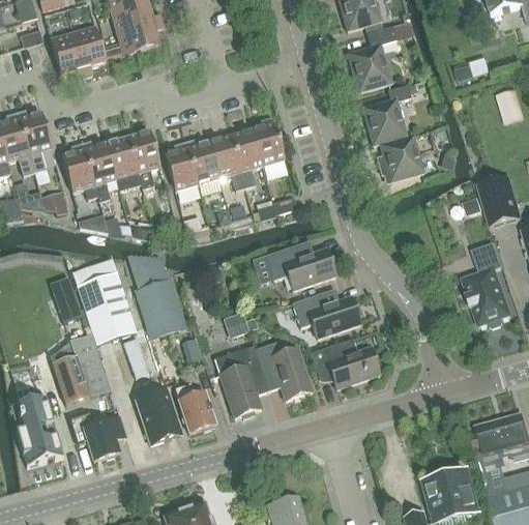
[(108,0),(112,13),(148,3),(147,0),(108,0)]
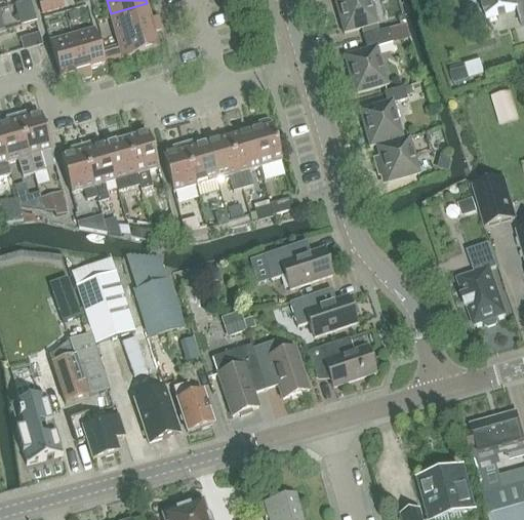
[(390,26),(388,17),(377,21),(371,0),(335,0),(345,30),(371,23),(373,30),(390,26)]
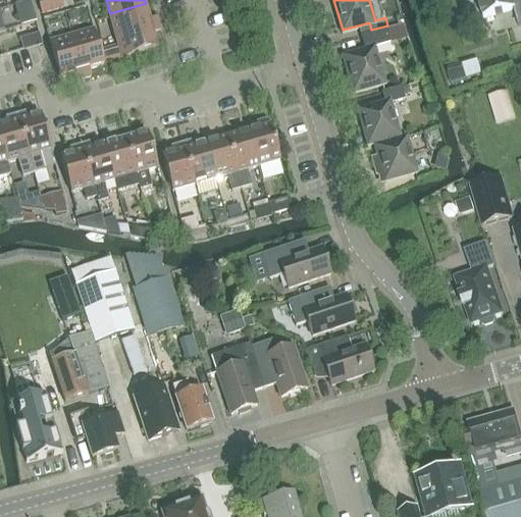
[(480,0),(484,13),(514,5),(519,20),(520,20),(520,0),(480,0)]
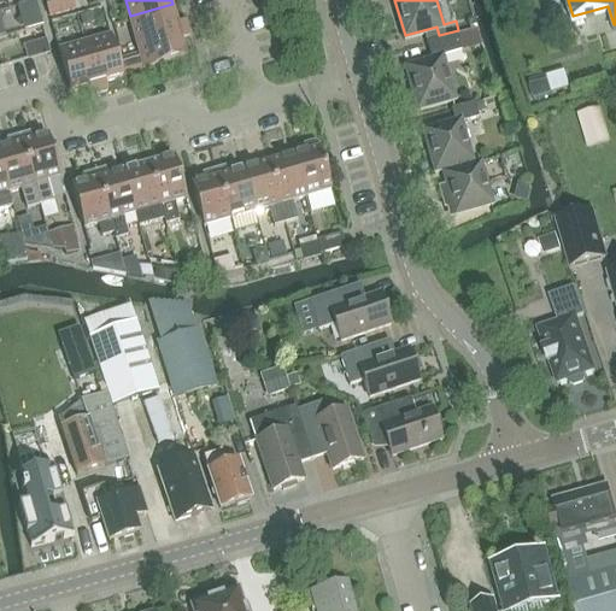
[(130,16),(138,41),(171,31),(169,23),(177,21),(172,4),(130,16)]
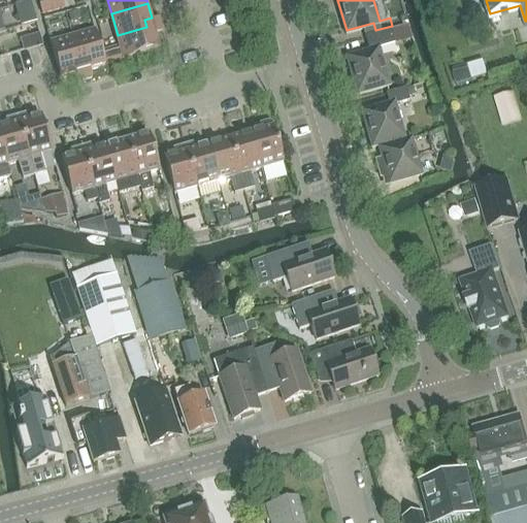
[(73,33),(81,62),(88,60),(90,67),(105,62),(99,40),(96,26),(73,33)]
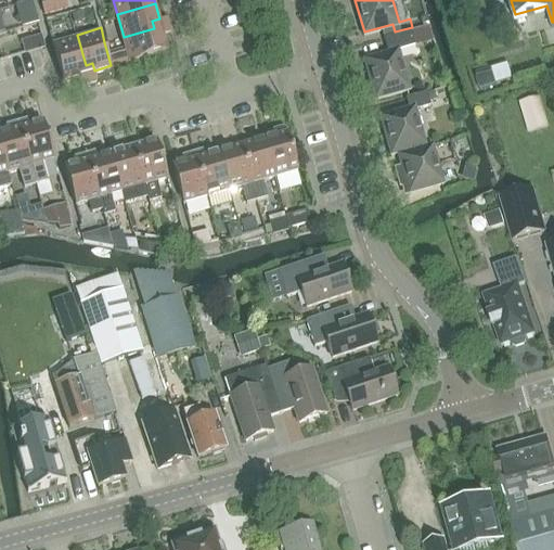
[(412,27),(395,32),(385,35),(389,49),(364,55),(376,97),(411,87),(399,47),(416,42),(412,27)]
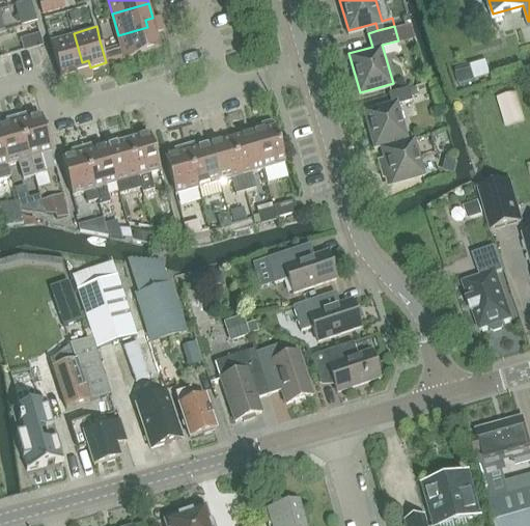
[(118,35),(120,43),(124,56),(124,57),(161,47),(157,31),(149,33),(147,27),(118,35)]
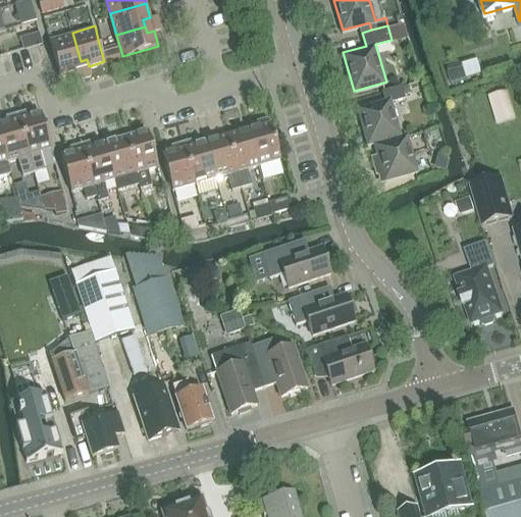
[(50,39),(60,74),(75,69),(73,62),(81,61),(72,33),(50,39)]
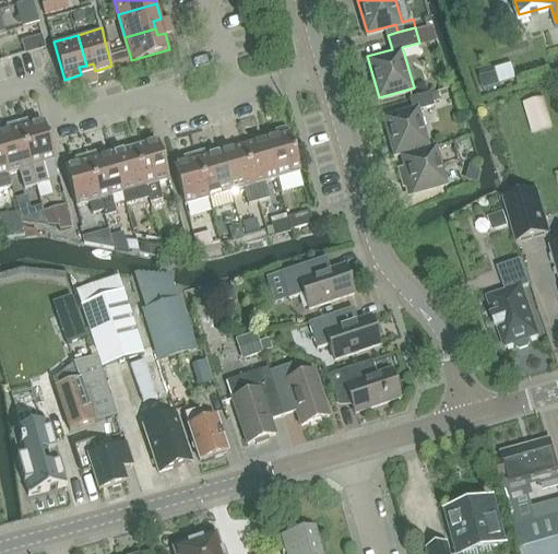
[(122,47),(125,55),(126,60),(131,59),(127,45),(122,47)]
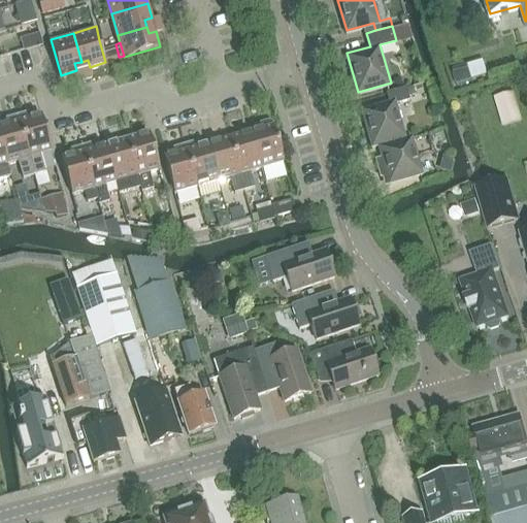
[(106,46),(108,54),(118,52),(116,44),(106,46)]
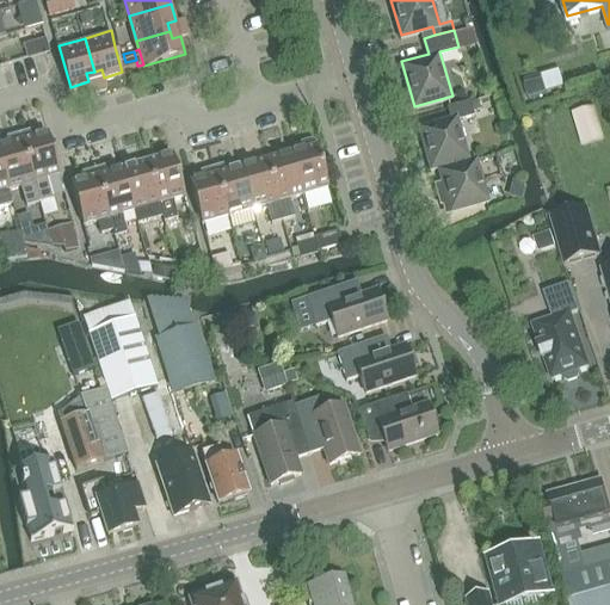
[(474,112),(470,98),(448,104),(450,116),(457,113),(458,117),(474,112)]
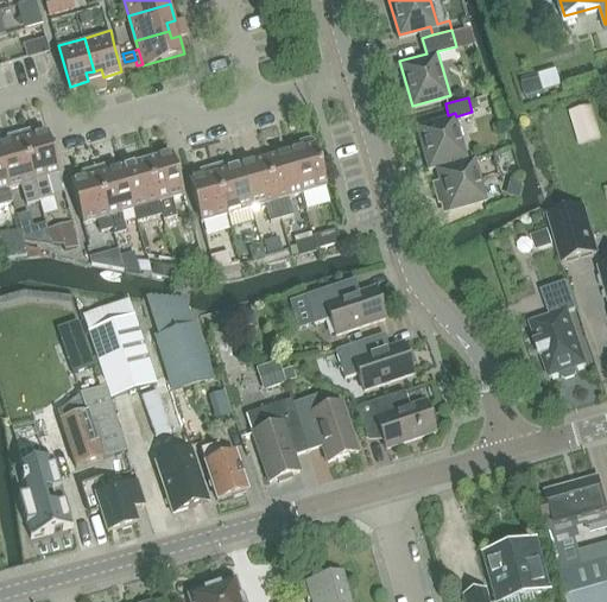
[(577,140),(601,133),(590,100),(567,107),(577,140)]
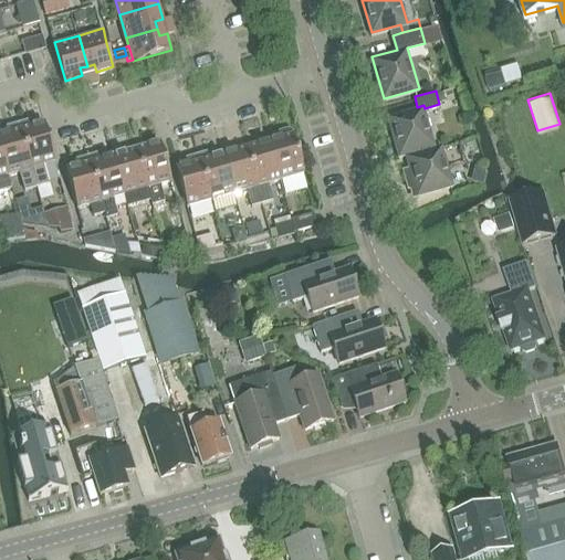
[(436,146),(425,108),(424,105),(417,107),(388,115),(399,155),(406,152),(407,154),(436,146)]
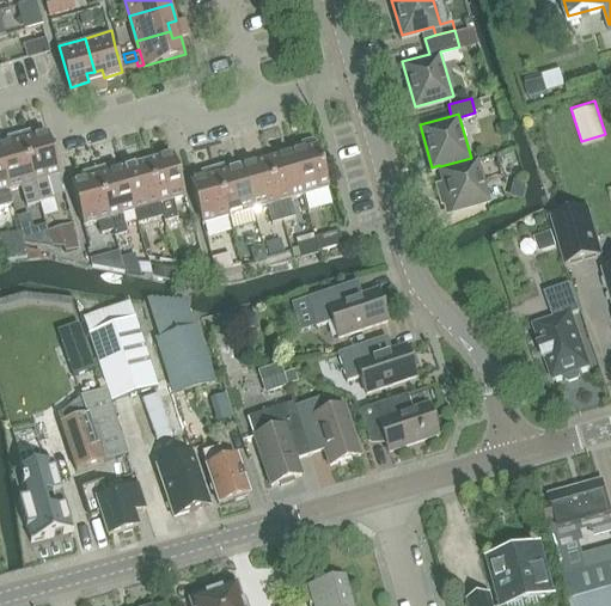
[(37,128),(34,126),(20,129),(41,199),(53,195),(47,176),(61,171),(49,129),(38,133),(37,128)]
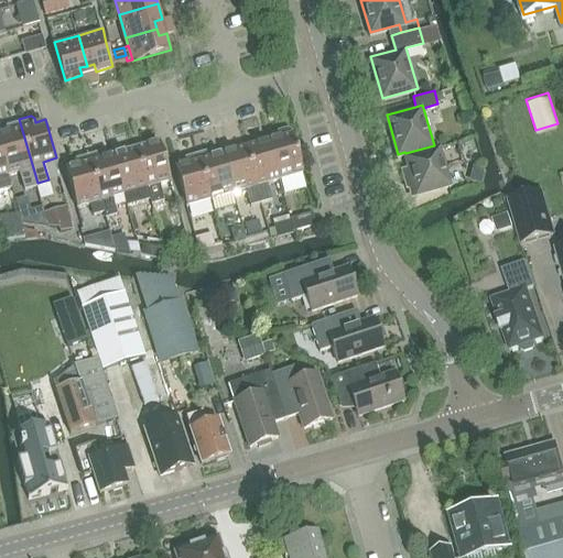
[(0,131),(0,140),(9,171),(21,167),(25,186),(38,183),(19,119),(8,122),(6,127),(7,130),(0,131)]
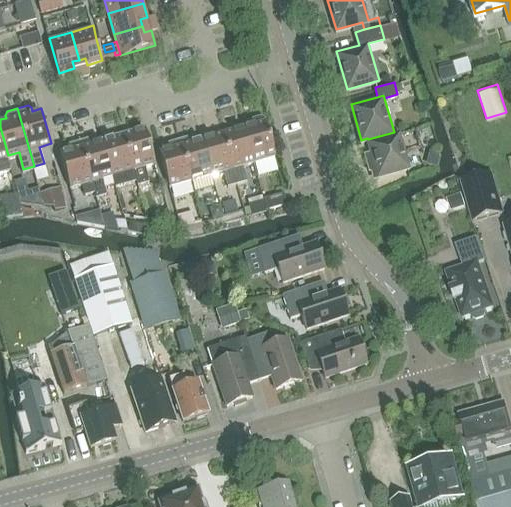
[(252,123),(244,125),(254,160),(276,154),(265,115),(261,114),(253,116),(251,119),(252,123)]
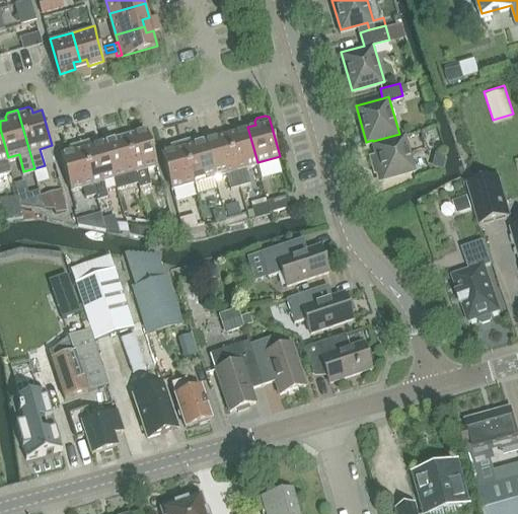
[(226,133),(240,182),(251,179),(247,165),(257,162),(247,127),(226,133)]
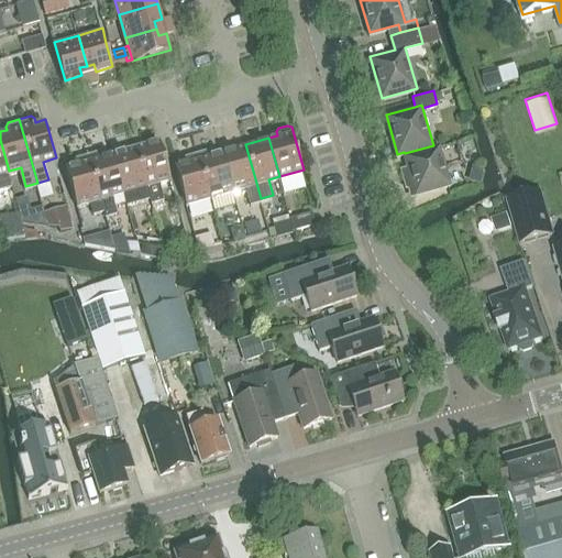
[(160,139),(136,145),(151,196),(152,199),(163,196),(160,181),(171,177),(160,139)]
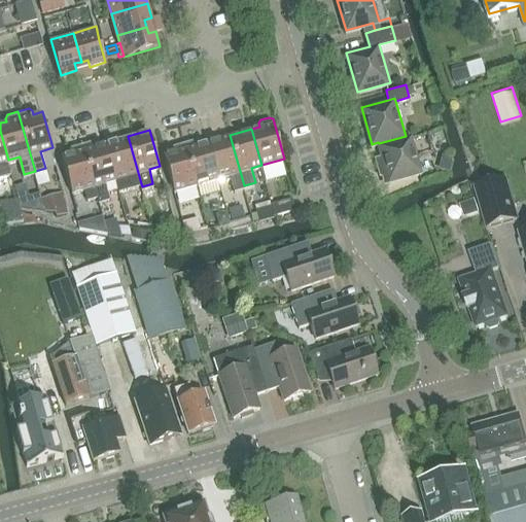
[(8,160),(0,131),(0,174),(11,171),(8,160)]
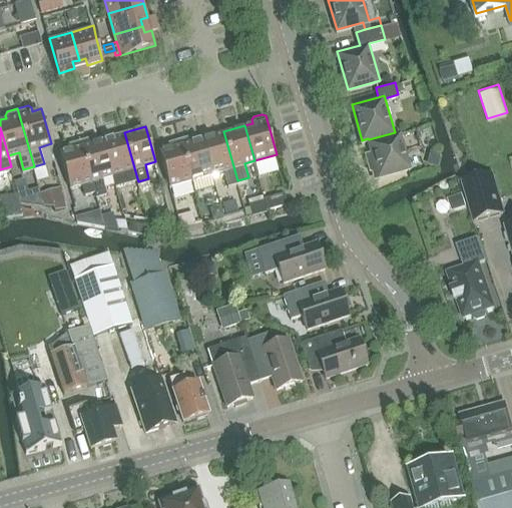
[(369,139),(368,139),(372,150),(366,152),(371,168),(376,167),(379,176),(411,166),(400,130),(395,132),(369,139)]
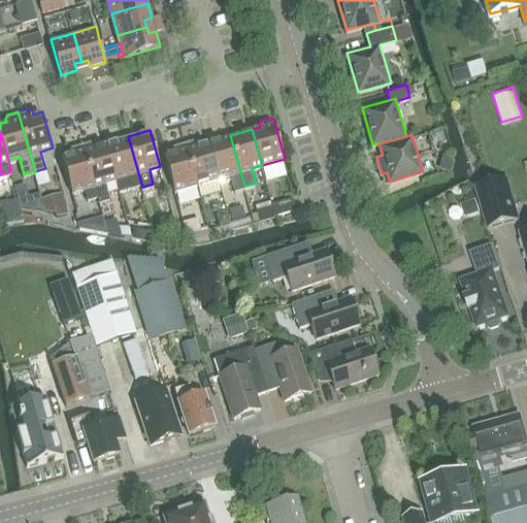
[(219,177),(230,174),(234,189),(244,186),(230,135),(208,141),(219,177)]
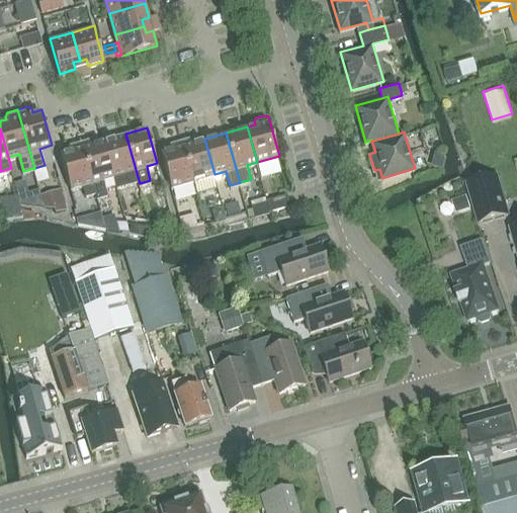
[(125,134),(104,140),(114,175),(117,186),(139,180),(125,134)]
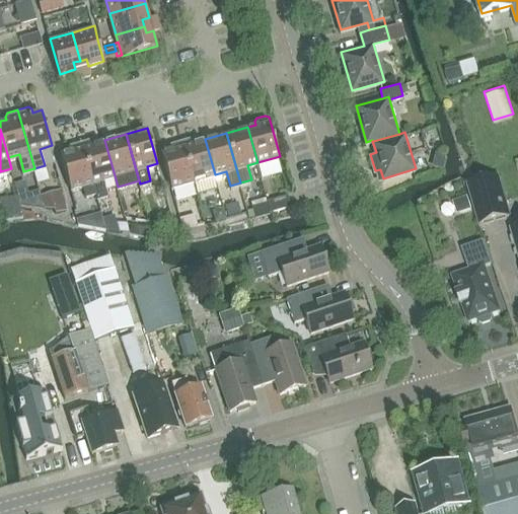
[(196,138),(193,136),(183,139),(183,138),(181,139),(194,180),(215,174),(205,139),(197,141),(196,138)]
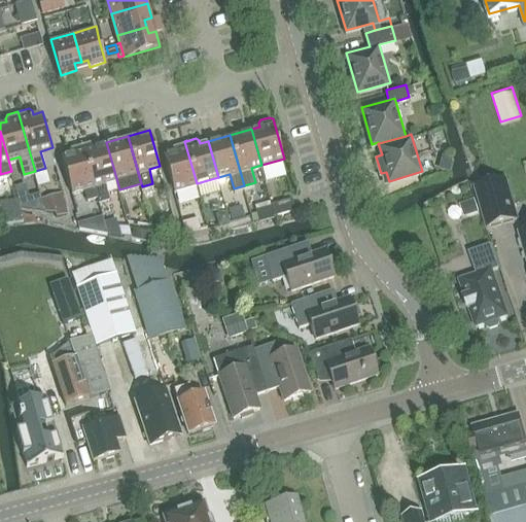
[(94,139),(82,142),(98,195),(99,201),(109,198),(105,181),(116,178),(106,142),(98,144),(97,141),(94,139)]
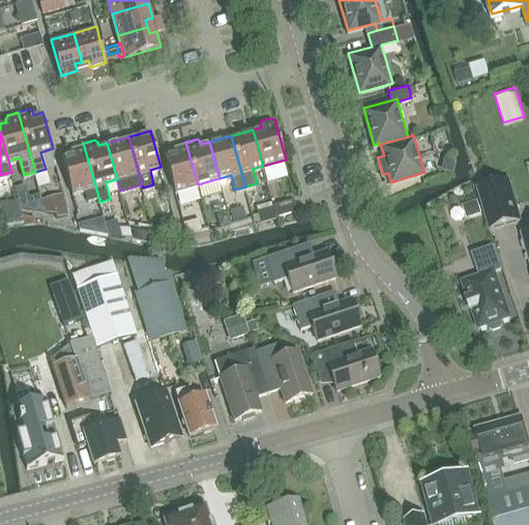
[(184,143),(175,145),(173,148),(174,152),(165,154),(175,191),(198,184),(185,142),(184,142),(184,143)]
